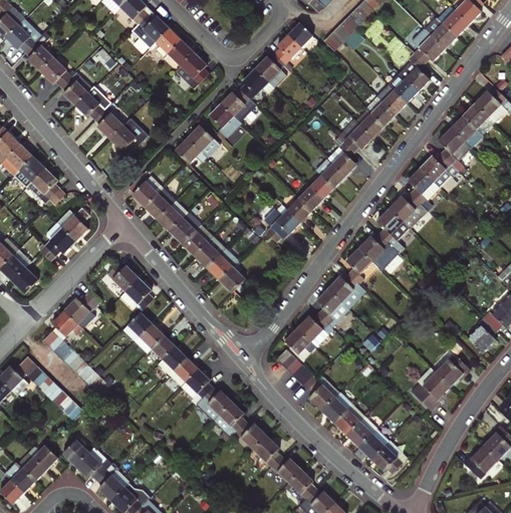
[(113,13),(120,7),(126,0),(102,0),(101,1),(113,13)]
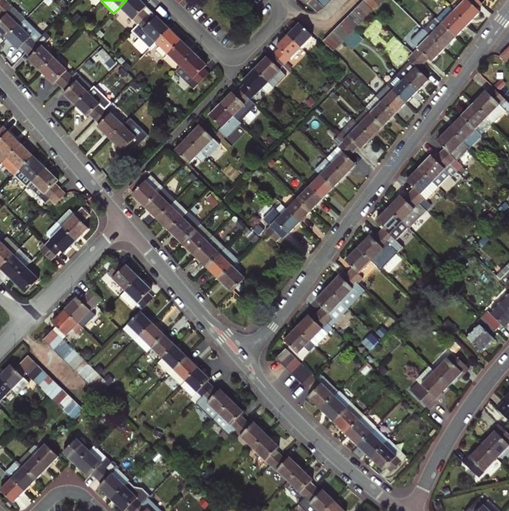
[(126,0),(120,7),(137,24),(150,11),(138,0),(126,0)]
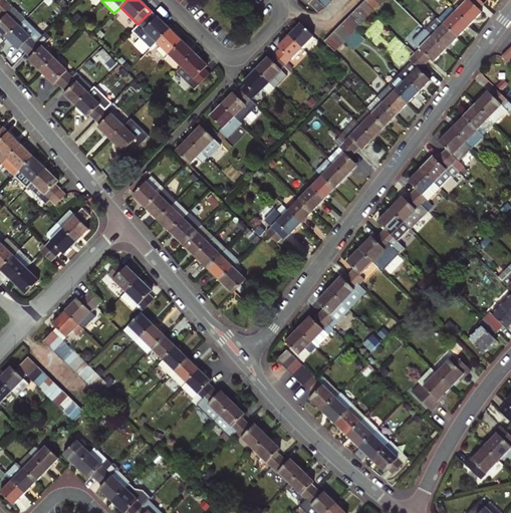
[(304,0),(316,11),(325,7),(317,0),(304,0)]
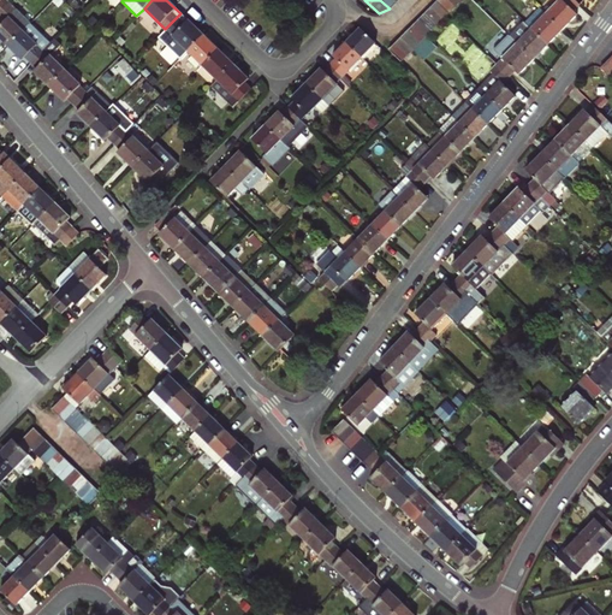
[(445,15),(447,12),(435,0),(429,6),(441,18),(445,15)]
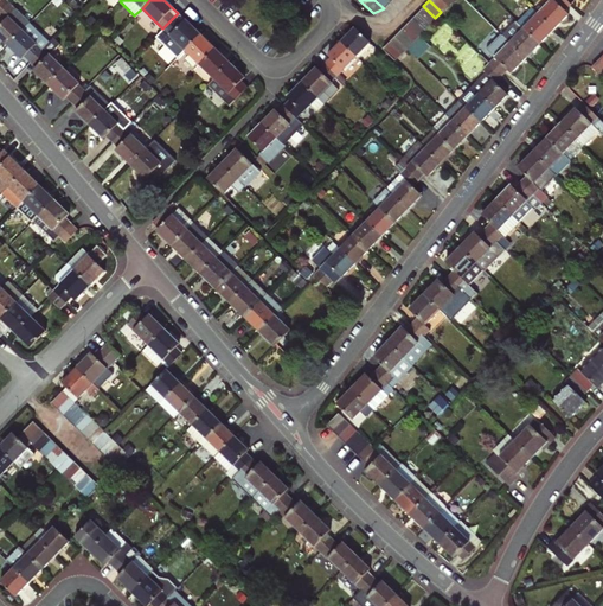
[(447,5),(440,0),(429,0),(441,12),(447,5)]
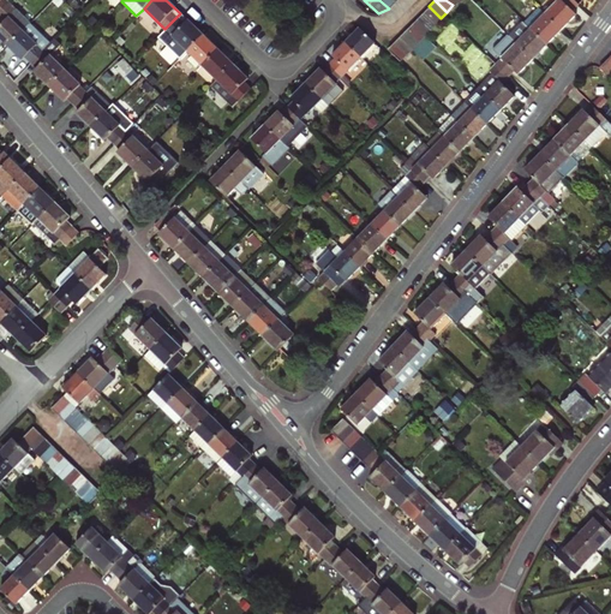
[(556,0),(544,13),(559,29),(575,13),(571,10),(577,4),(573,0),(556,0)]
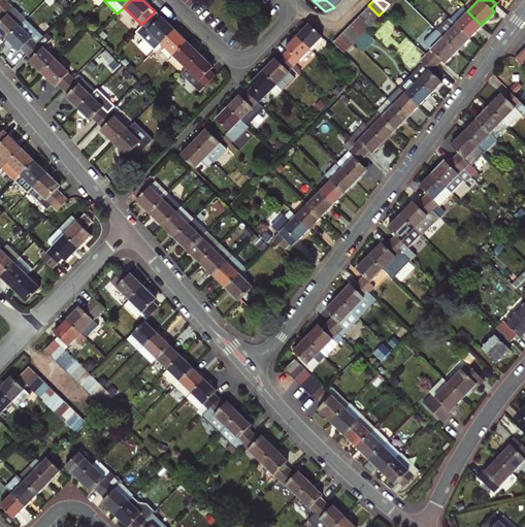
[(7,2),(0,8),(0,18),(1,19),(0,20),(0,32),(6,38),(25,20),(7,2)]
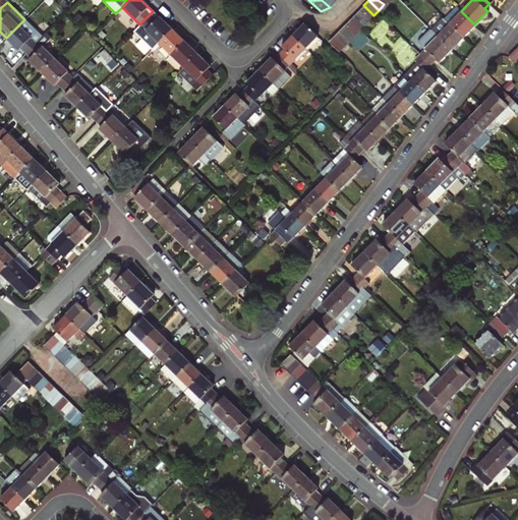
[(357,10),(368,20),(373,15),(363,5),(357,10)]
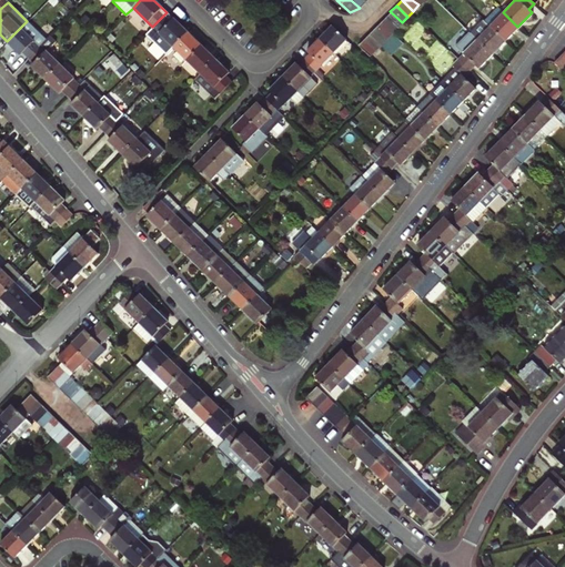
[(498,8),(485,21),(504,40),(517,27),(503,12),(498,8)]
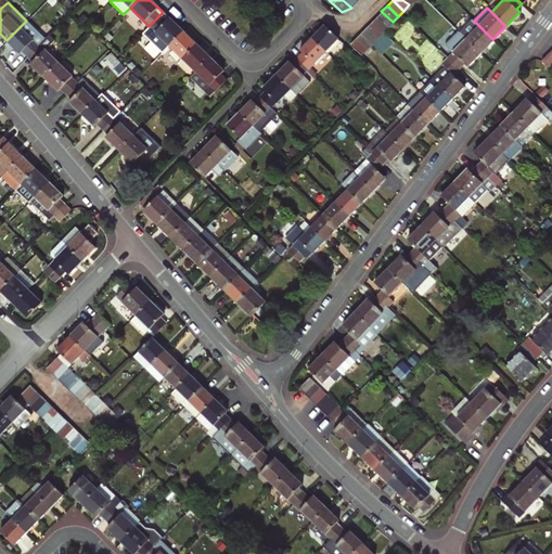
[(387,27),(393,22),(381,11),(376,16),(387,27)]
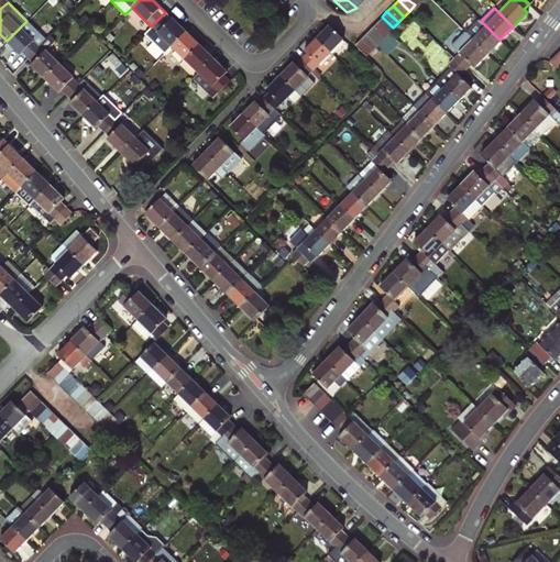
[(163,52),(169,45),(184,31),(165,12),(151,26),(144,34),(163,52)]
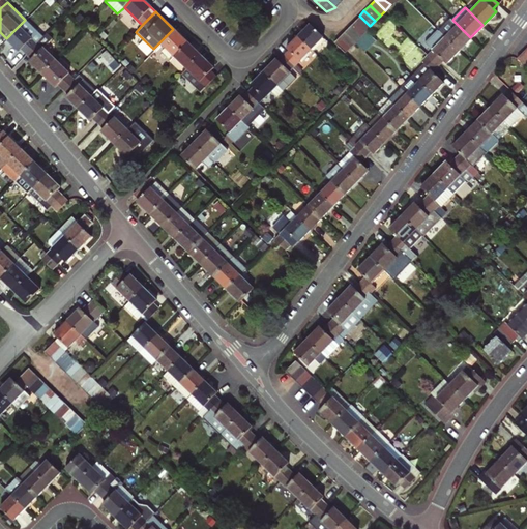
[(359,16),(354,21),(364,31),(366,30),(370,26),(359,16)]
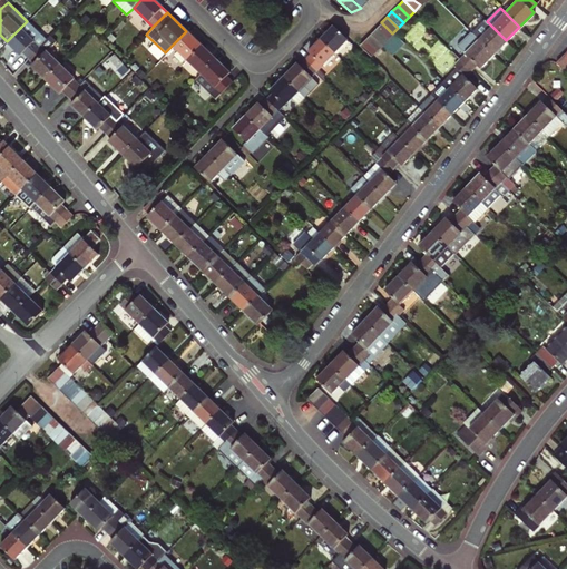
[(27,58),(37,48),(45,39),(27,21),(7,41),(19,55),(21,52),(27,58)]
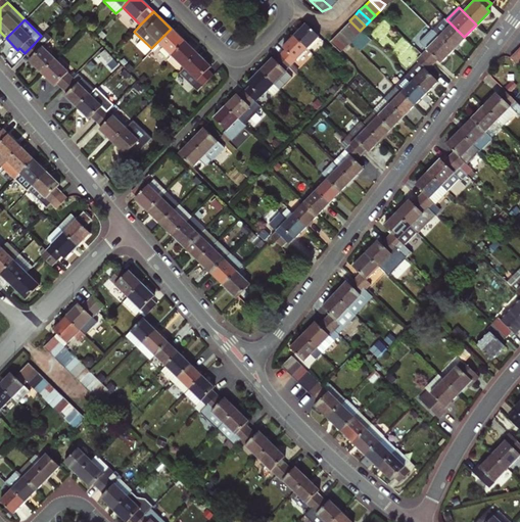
[(446,19),(434,32),(438,36),(453,49),(464,37),(446,19)]
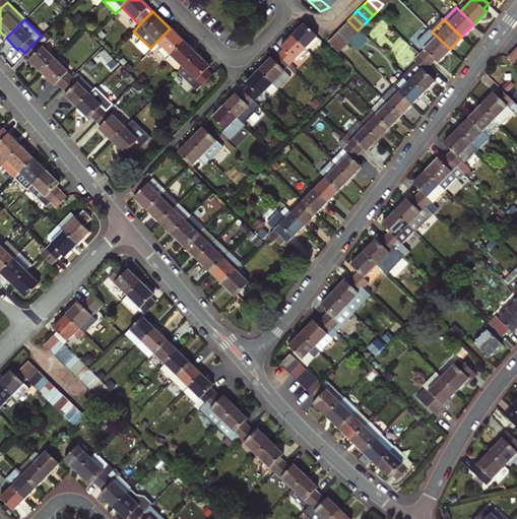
[(342,25),(352,36),(358,30),(347,20),(342,25)]
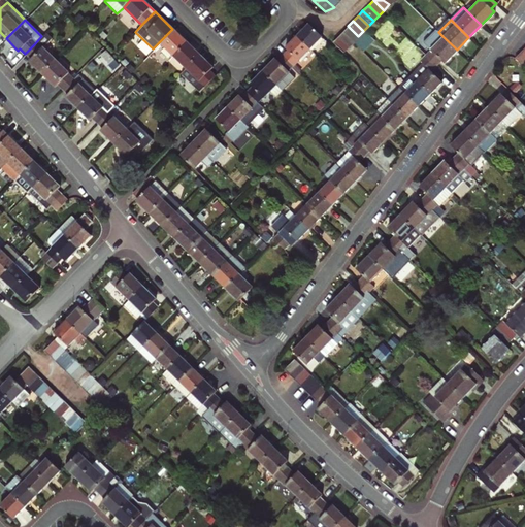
[(307,23),(295,35),(308,48),(320,36),(307,23)]
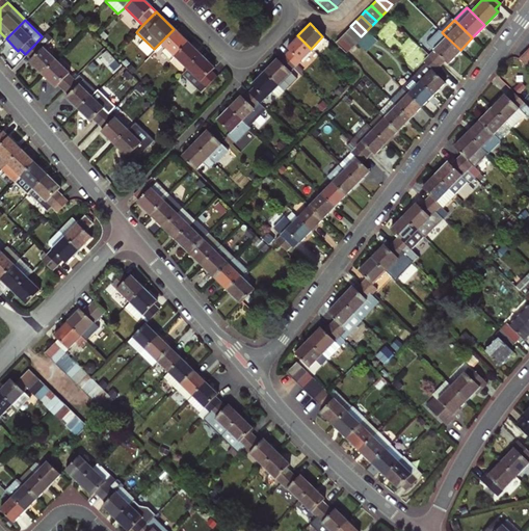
[(356,42),(361,36),(350,26),(345,31),(356,42)]
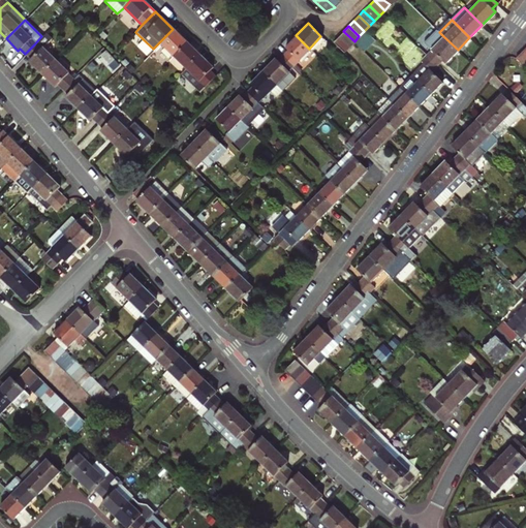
[(159,42),(173,55),(186,42),(173,29),(159,42)]
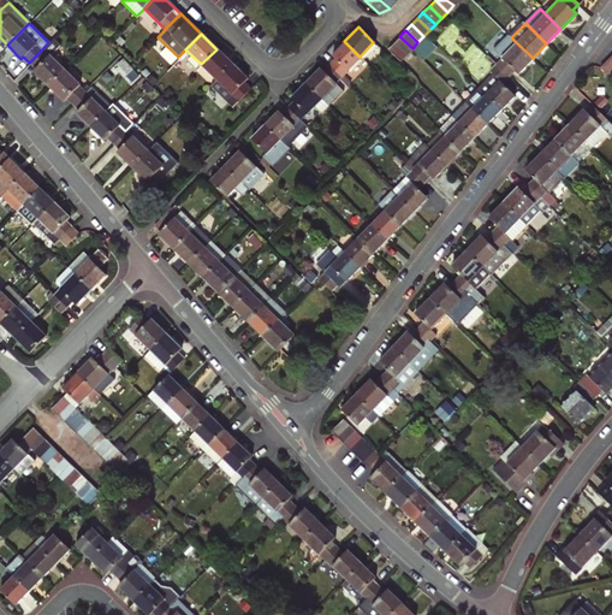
[(501,58),(495,64),(509,76),(514,71),(517,74),(533,58),(516,42),(511,37),(507,34),(492,49),(501,58)]
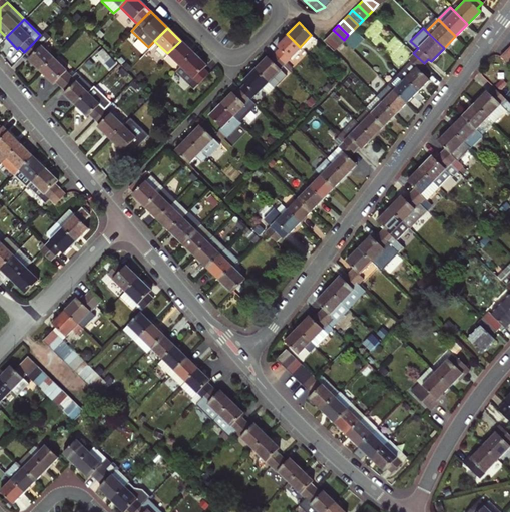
[(344,40),(343,41),(350,48),(361,36),(354,29),(353,30),(348,35),(344,40)]
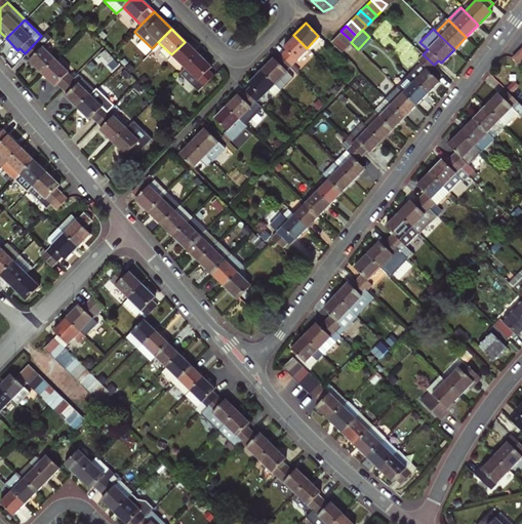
[(352,41),(340,31),(335,36),(347,46),(351,42),(352,41)]
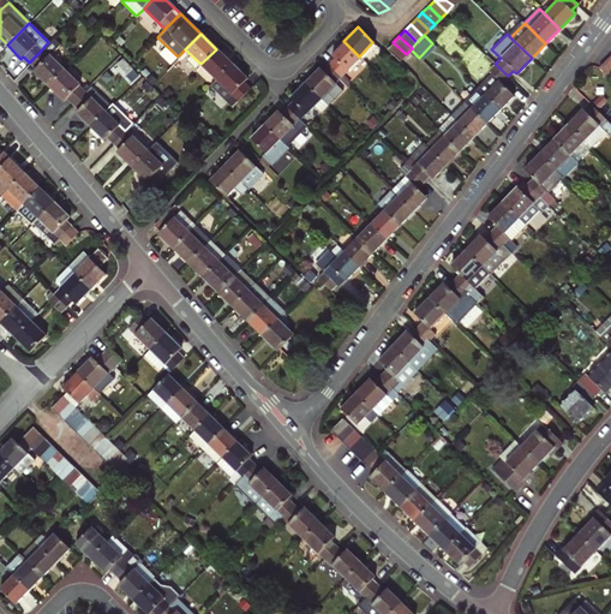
[(333,58),(327,64),(340,76),(359,57),(343,41),(330,55),(333,58)]
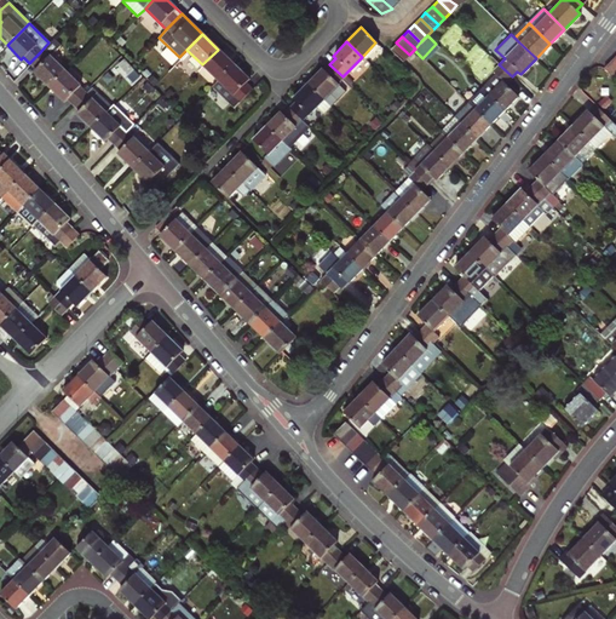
[(390,49),(403,61),(409,55),(396,43),(390,49)]
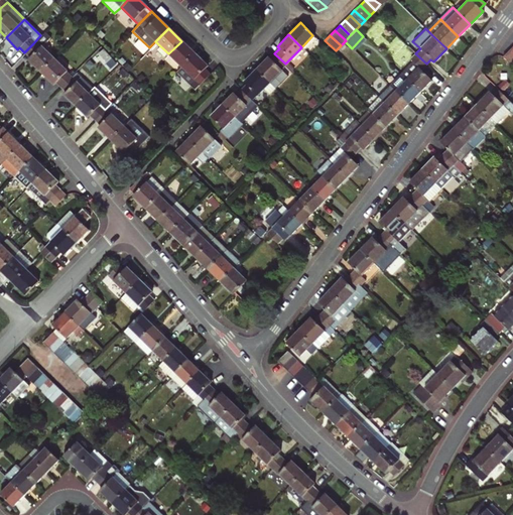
[(181,41),(168,53),(180,66),(193,52),(181,41)]
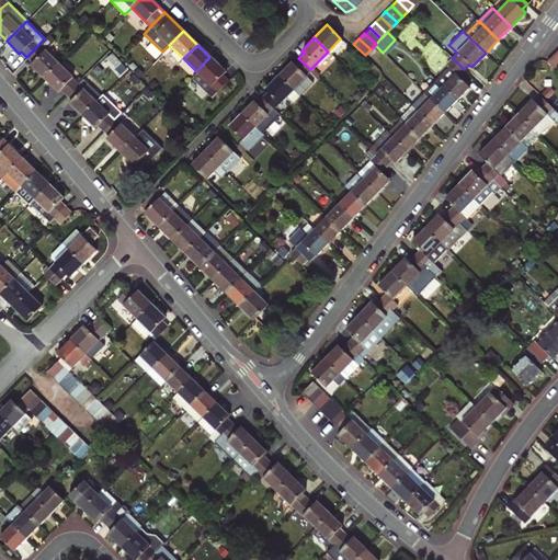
[(31,65),(44,78),(59,63),(45,49),(36,47),(26,57),(32,61),(31,65)]
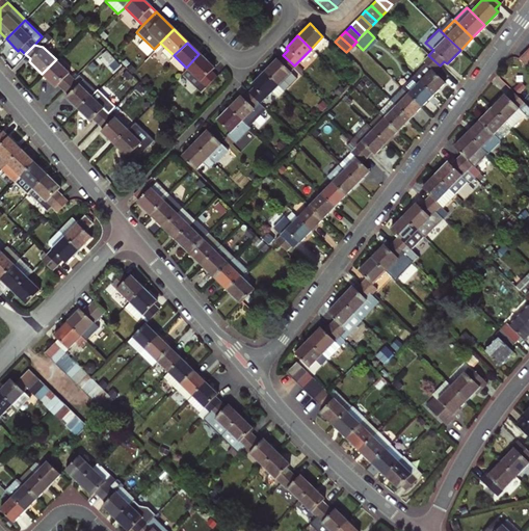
[(105,49),(100,53),(108,63),(113,58),(105,49)]
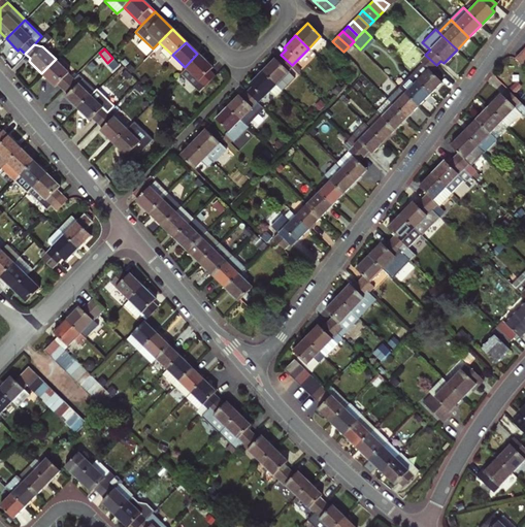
[(524,65),(524,57),(519,52),(513,58),(523,67),(524,65)]
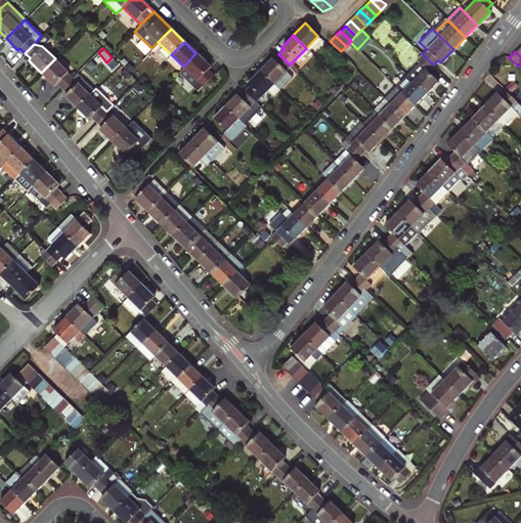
[(210,67),(196,53),(183,67),(202,85),(213,74),(208,69),(210,67)]
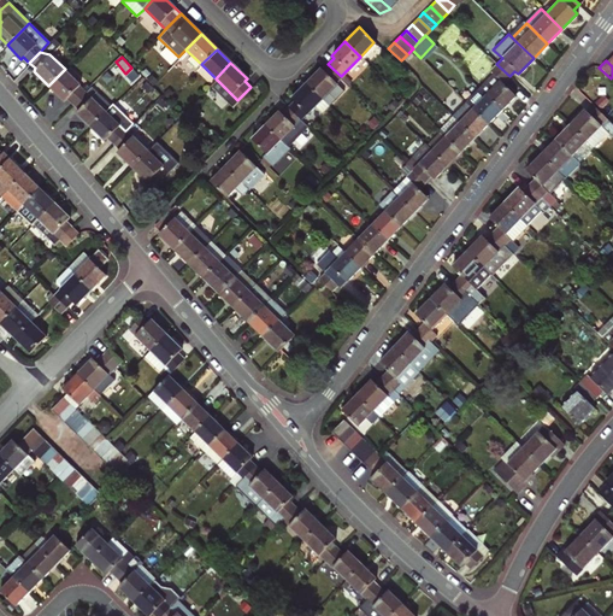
[(305,82),(322,98),(328,105),(342,89),(335,82),(341,76),(328,64),(323,70),(319,68),(305,82)]
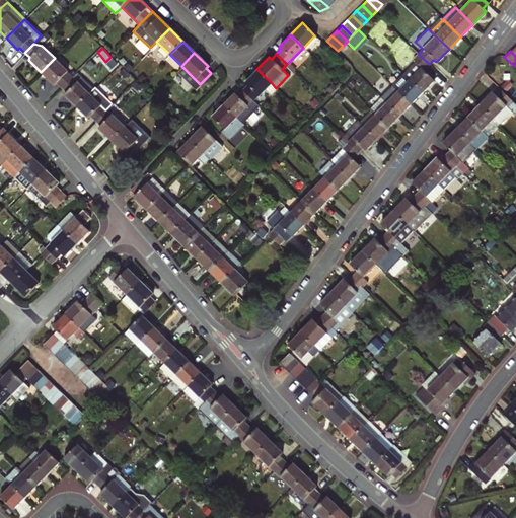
[(401,73),(422,91),(434,80),(424,70),(429,64),(418,54),(400,71),(401,73)]
